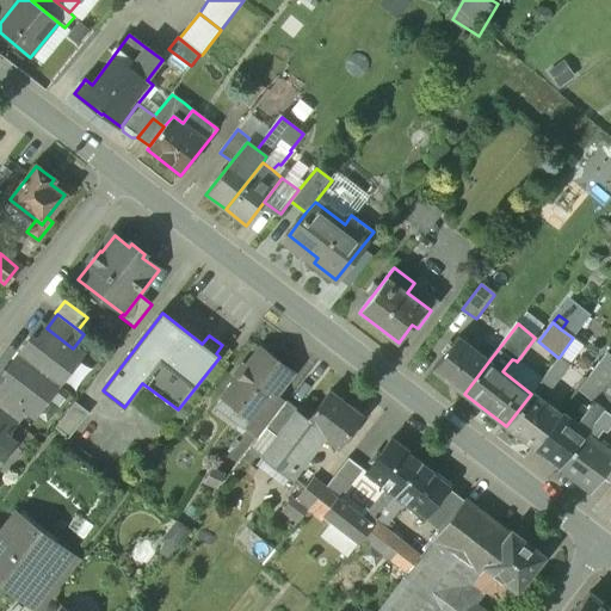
[(47,328),(42,325),(19,356),(59,386),(81,356),(73,349),(47,328)]
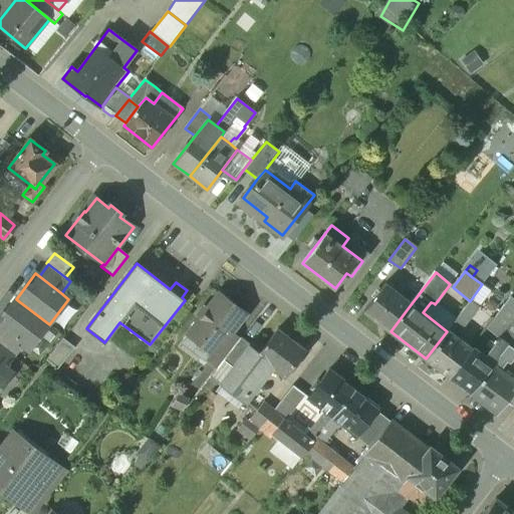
[(412,303),(386,283),(363,310),(391,331),(412,303)]
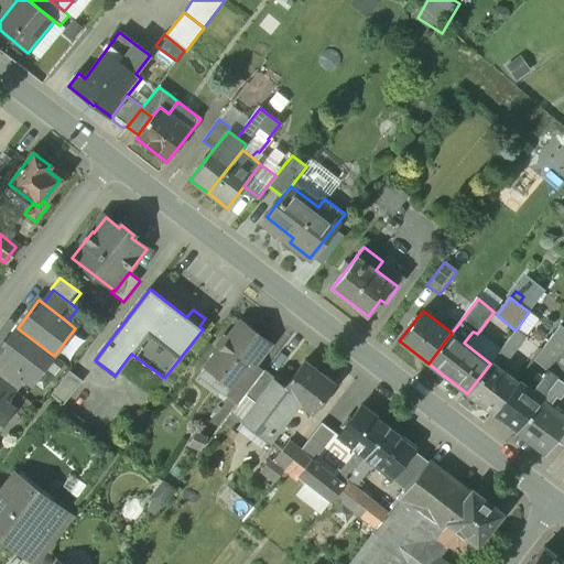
[(240,322),(228,337),(224,337),(218,344),(218,350),(206,367),(232,387),(235,389),(252,365),(269,344),(240,322)]
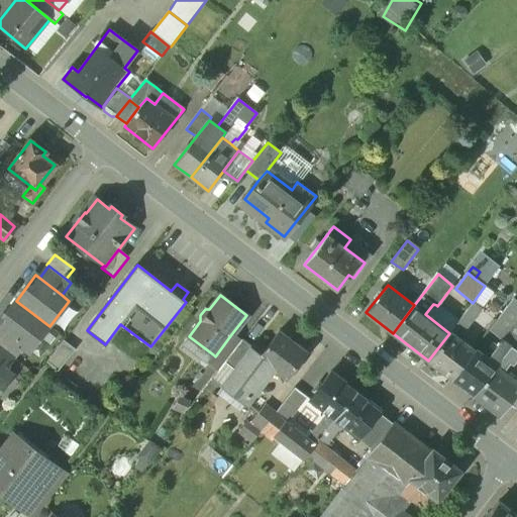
[(516,302),(513,299),(489,330),(502,339),(512,346),(516,349),(516,302)]
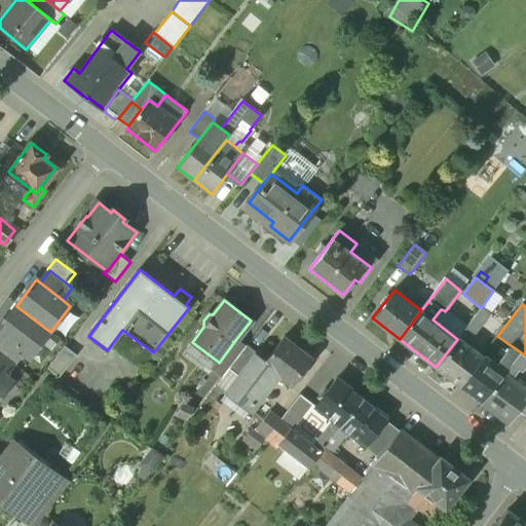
[(50,332),(16,306),(0,326),(0,334),(23,351),(30,358),(50,332)]
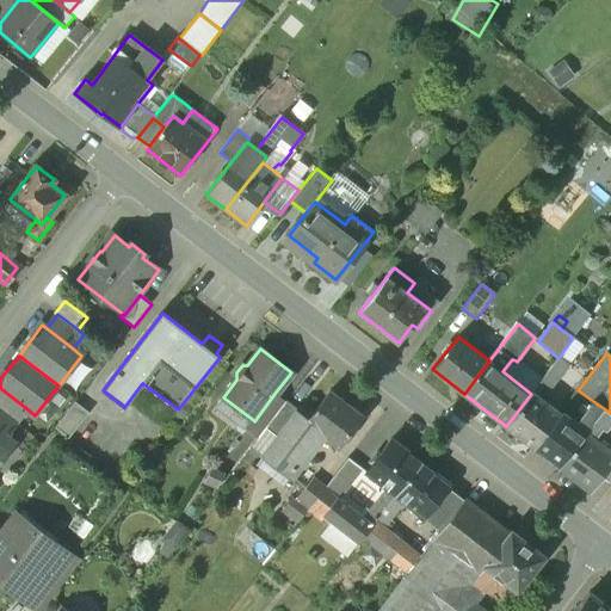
[(548,371),(532,393),(542,400),(557,378),(548,371)]
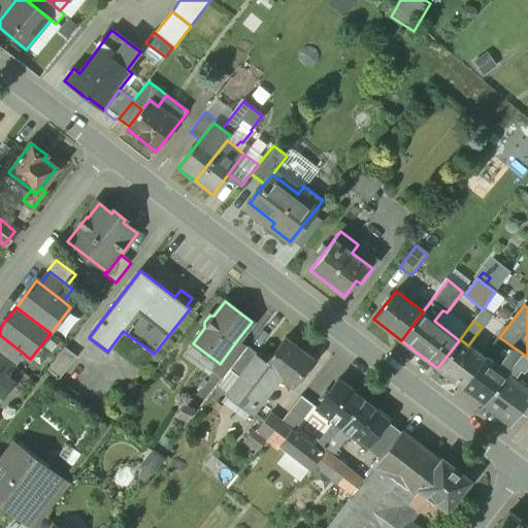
[(23,353),(0,335),(0,355),(13,365),(23,353)]
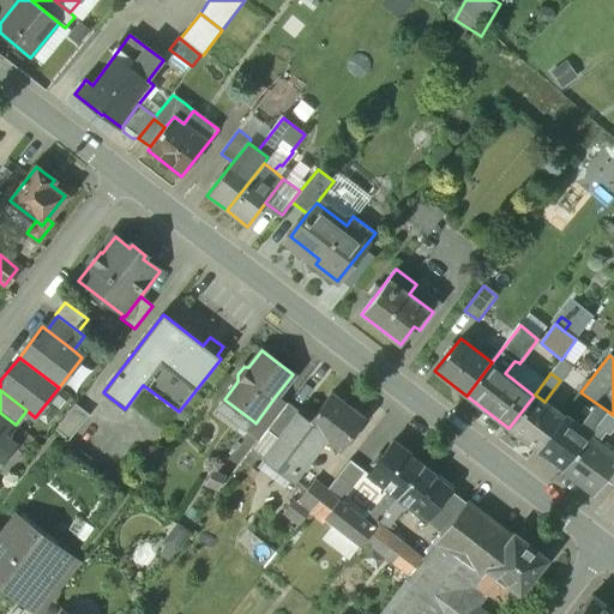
[(311,420),(307,423),(324,437),(341,450),(365,419),(331,393),(311,420)]
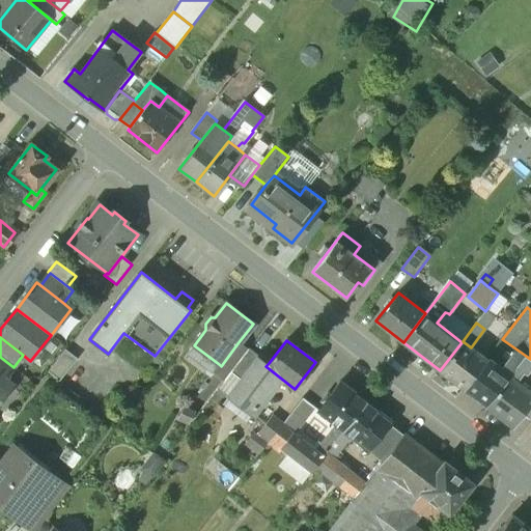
[(462,342),(440,370),(465,389),(486,359),(471,347),(463,341),(462,342)]
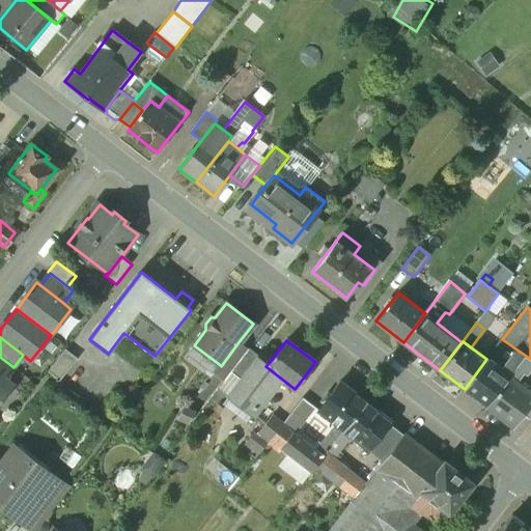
[(238,343),(221,366),(219,364),(215,369),(216,370),(227,379),(232,371),(248,352),(238,343)]
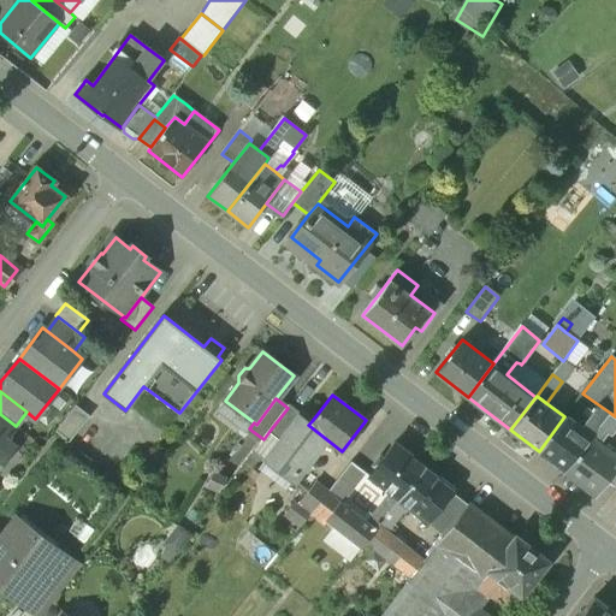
[(254,422),(225,401),(215,412),(247,436),(250,430),(249,428),(254,422)]
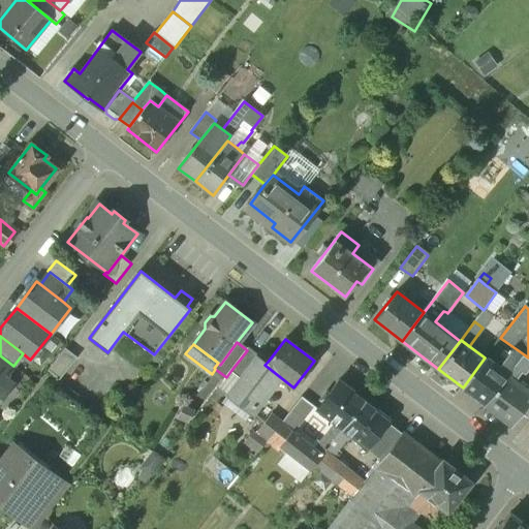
[(247,350),(231,370),(242,378),(259,354),(249,346),(247,350)]
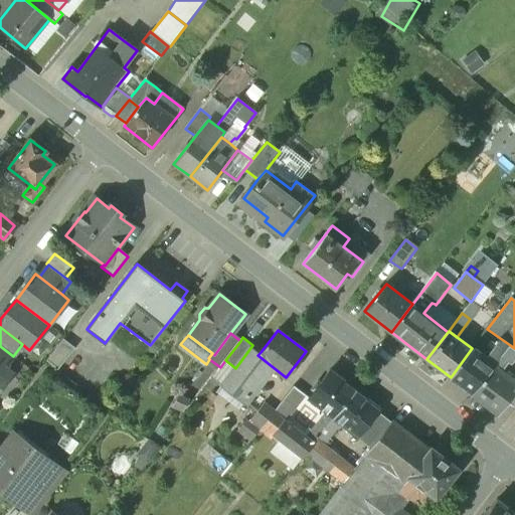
[(500,338),(485,358),(472,348),(451,377),(472,393),(494,365),(510,345),(500,338)]
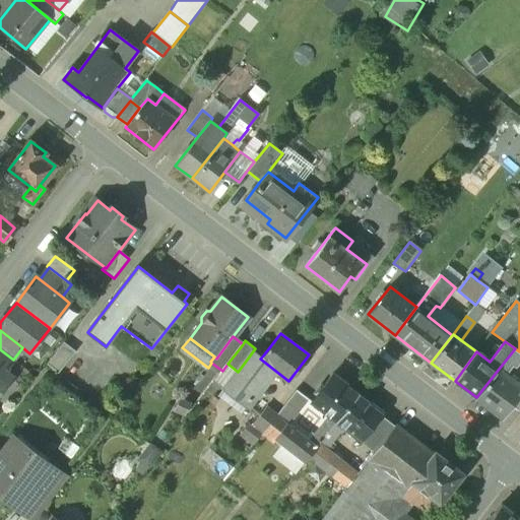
[(64,343),(48,365),(59,374),(75,352),(64,343)]
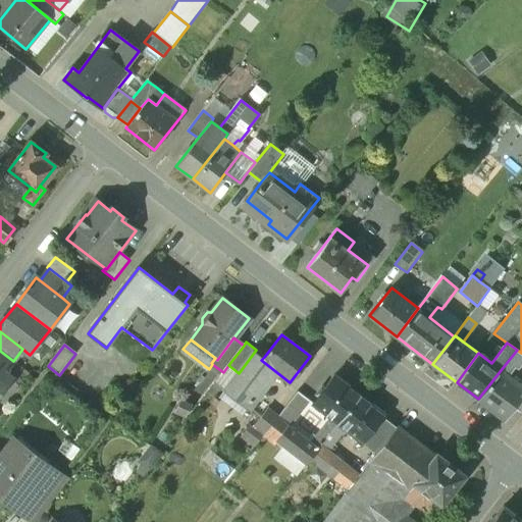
[(239,373),(225,389),(247,406),(265,383),(266,383),(275,371),(261,360),(264,357),(256,350),(239,373)]
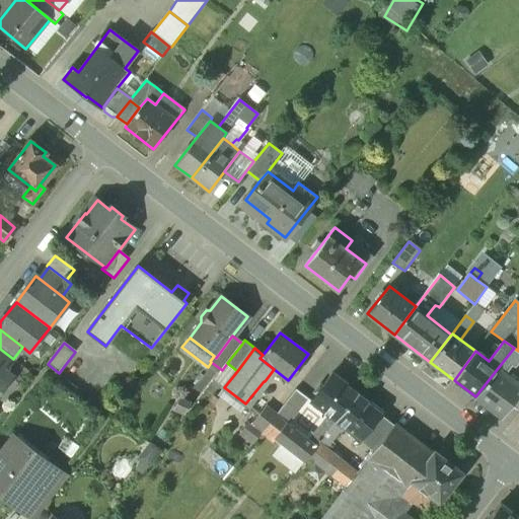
[(518,351),(514,348),(498,368),(508,375),(518,360),(518,351)]
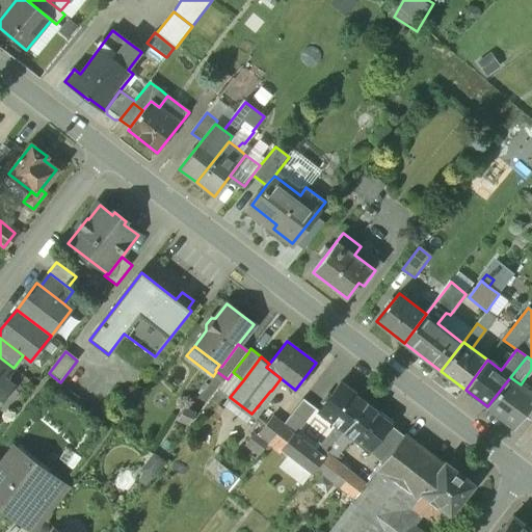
[(14,368),(0,357),(0,377),(4,380),(14,368)]
